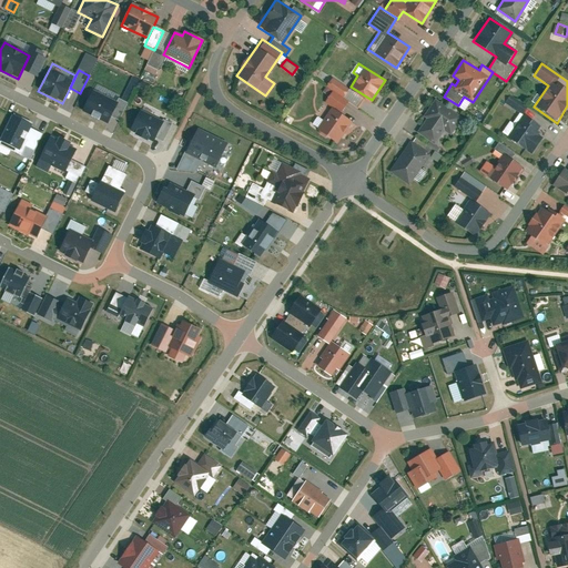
[(133,102),(141,79),(132,75),(124,100),(133,102)]
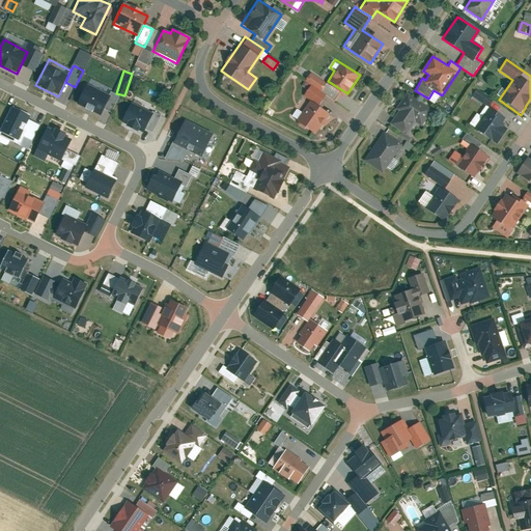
[(327,82),(310,72),(306,79),(323,89),(327,82)]
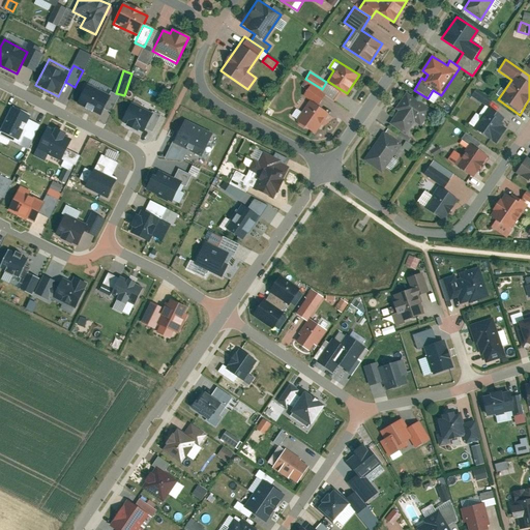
[(86,85),(77,106),(99,116),(102,110),(109,96),(86,85)]
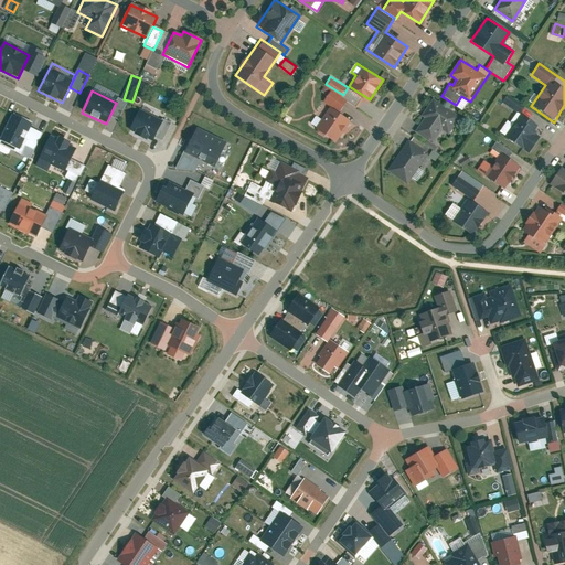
[(347,100),(331,91),(324,100),(341,110),(347,100)]
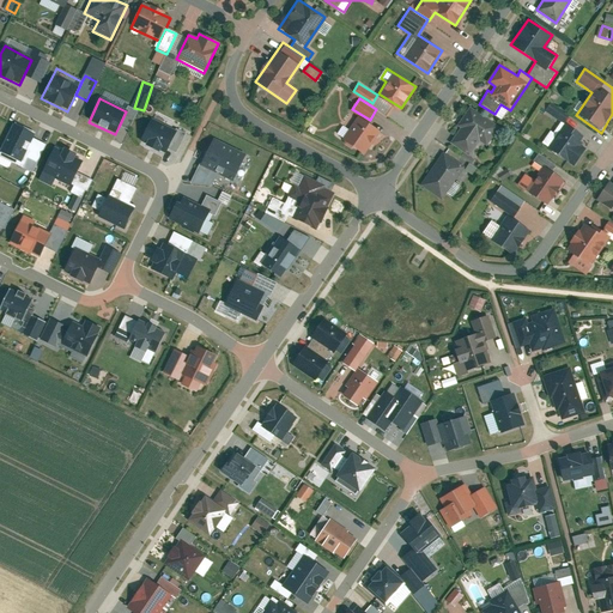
[(552,102),(547,109),(563,120),(568,113),(552,102)]
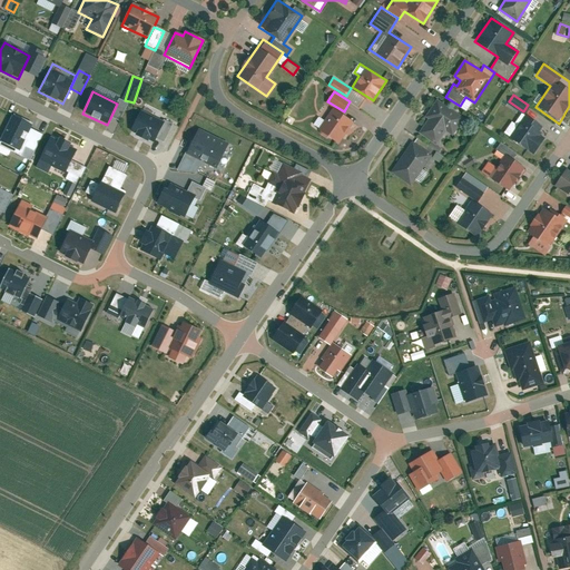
[(465,118),(438,98),(425,116),(429,118),(420,131),(438,144),(446,129),(454,135),(465,118)]
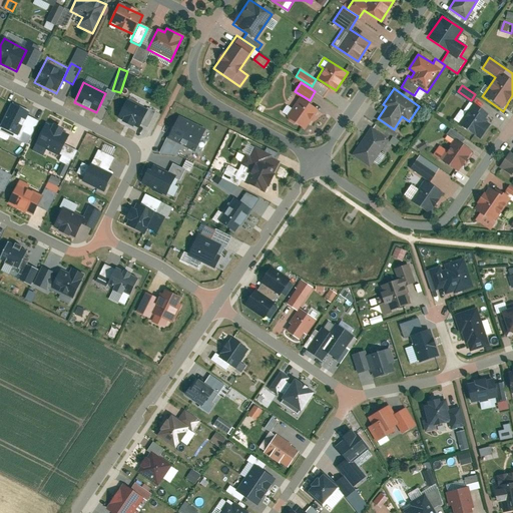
[(107,90),(105,93),(99,106),(107,110),(115,94),(107,90)]
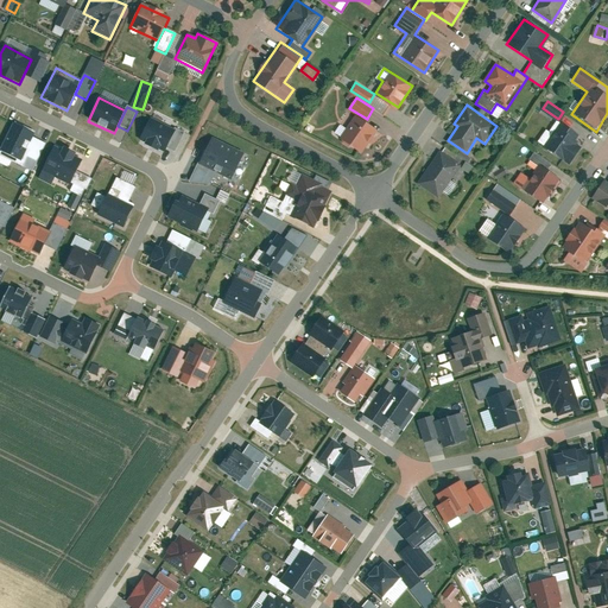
[(363,151),(378,130),(367,122),(358,115),(341,140),(349,146),(352,143),(363,151)]
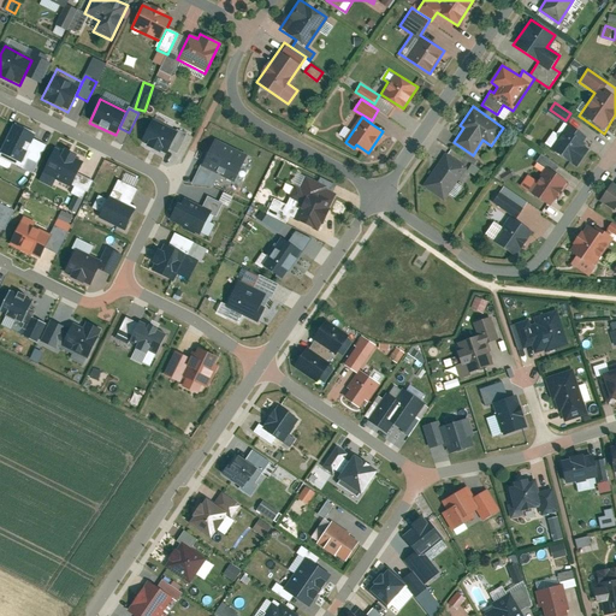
[(153,119),(141,143),(166,155),(169,152),(178,131),(153,119)]
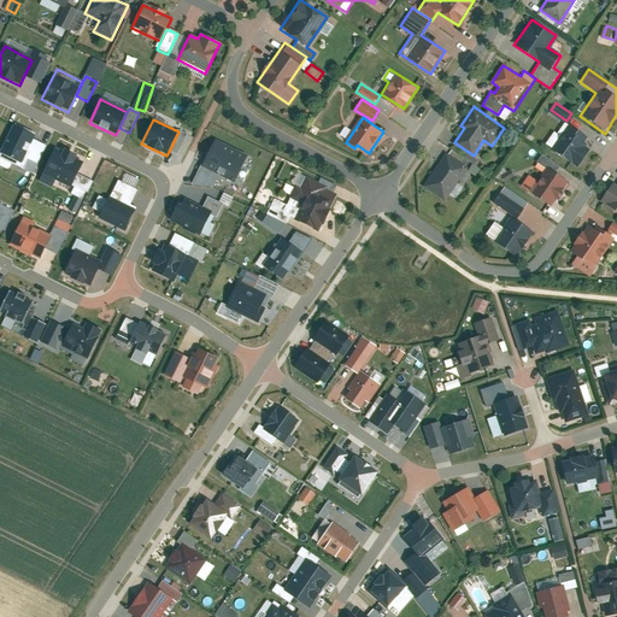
[(558,142),(553,150),(580,166),(589,152),(581,147),(580,141),(586,134),(570,123),(564,134),(560,134),(557,139),(558,142)]
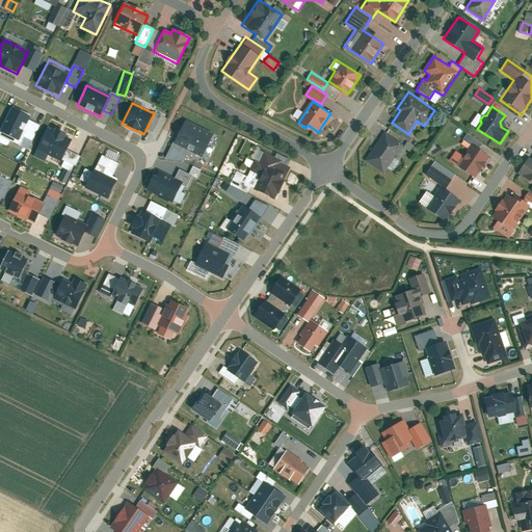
[(12,107),(0,131),(0,133),(18,142),(21,136),(28,121),(31,116),(12,107)]
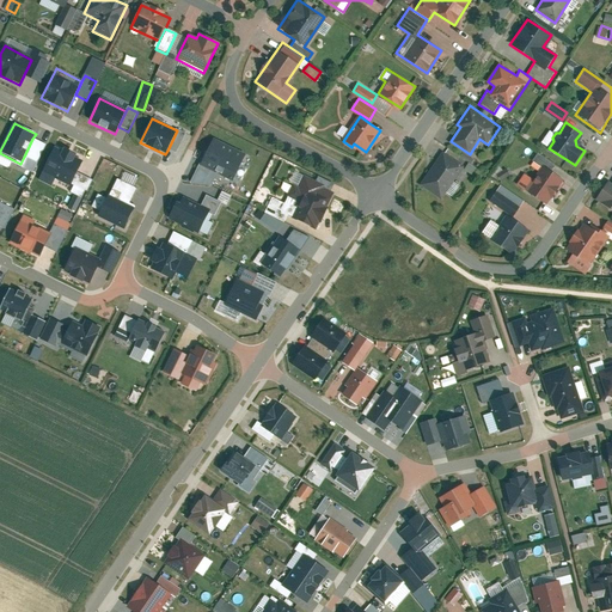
[(185,135),(177,130),(167,151),(176,154),(185,135)]
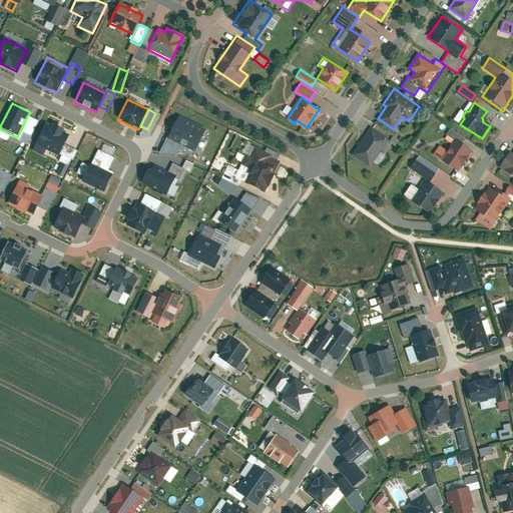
[(39,122),(27,116),(20,131),(31,137),(39,122)]
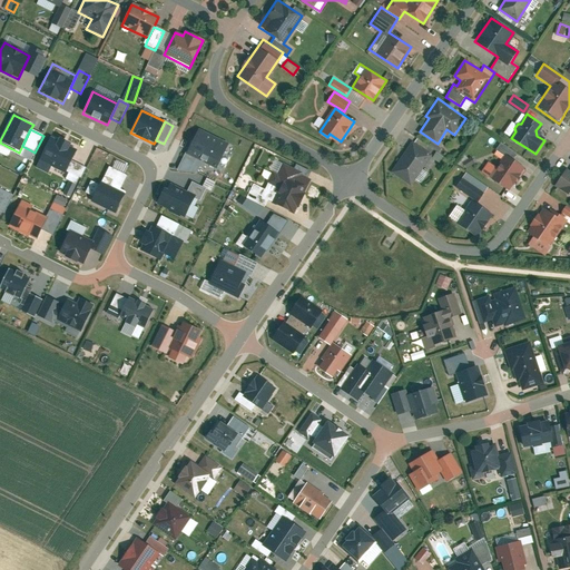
[(198,130),(187,156),(216,169),(228,144),(198,130)]
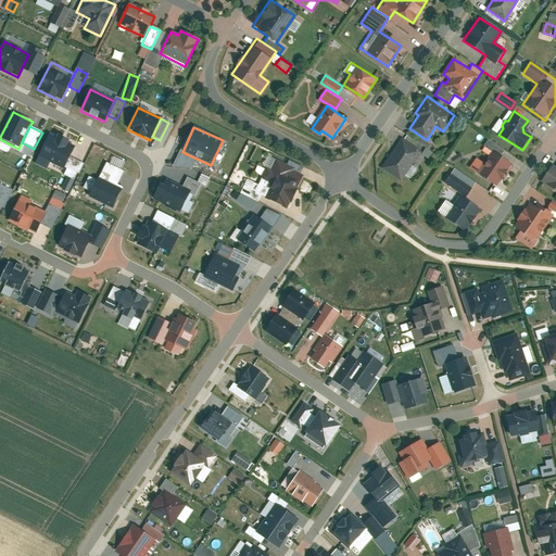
[(50,133),(38,158),(63,169),(75,146),(50,133)]
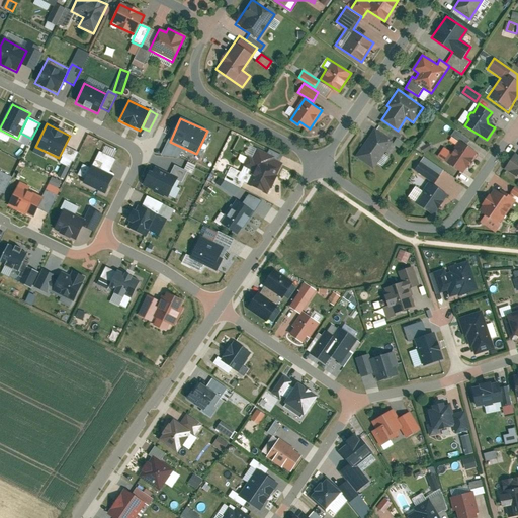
[(376,130),(358,156),(376,169),(395,143),(376,130)]
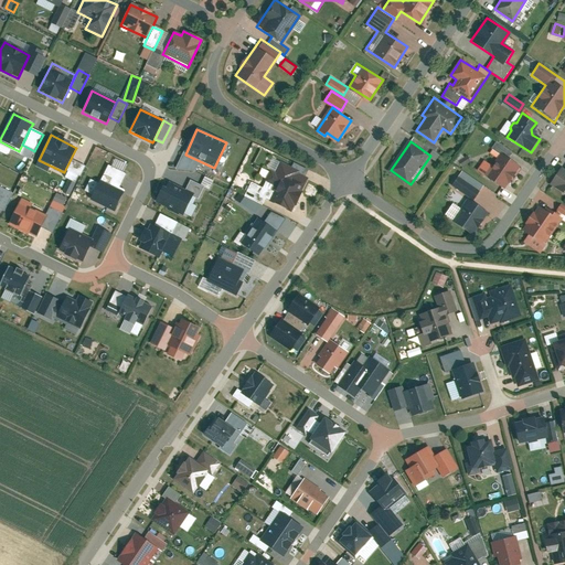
[(503,153),(489,176),(493,179),(492,180),(504,188),(511,178),(513,179),(518,171),(515,170),(520,164),(509,158),(503,153)]
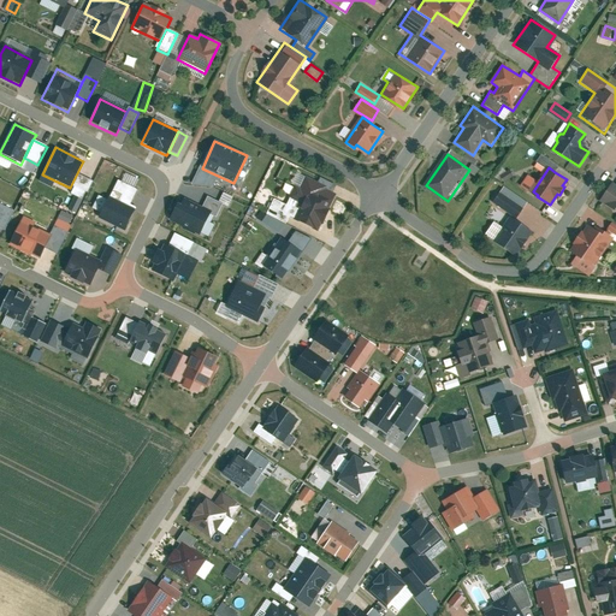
[(510,169),(501,175),(504,181),(514,175),(510,169)]
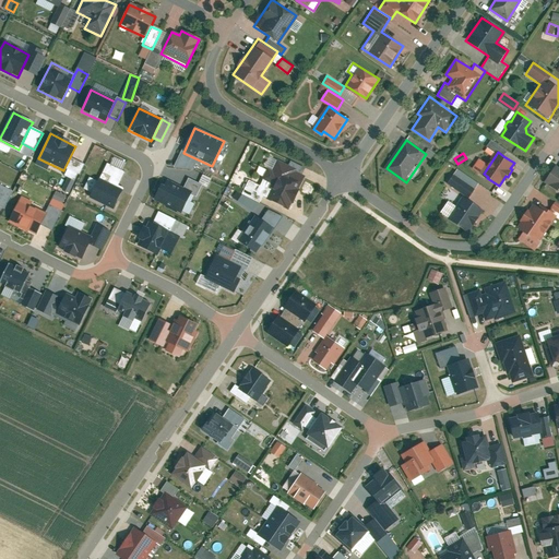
[(302,174),(272,159),(263,179),(273,183),(266,199),(287,209),(302,174)]
